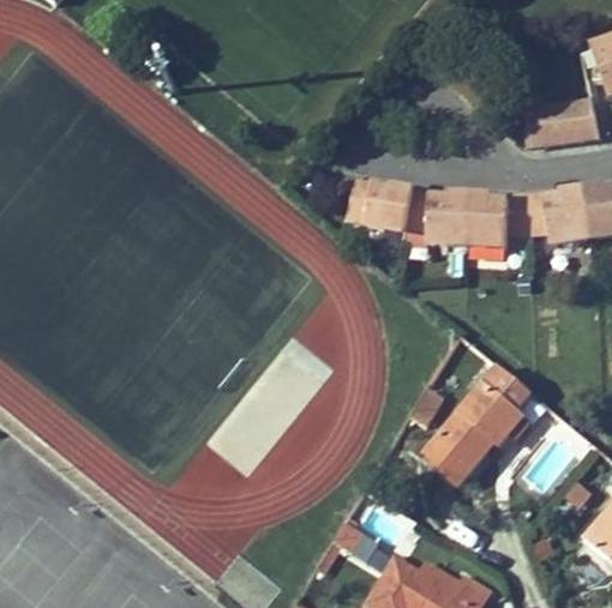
[(611,43),(609,44),(607,40),(589,46),(592,50),(601,78),(609,97),(611,95),(611,43)]
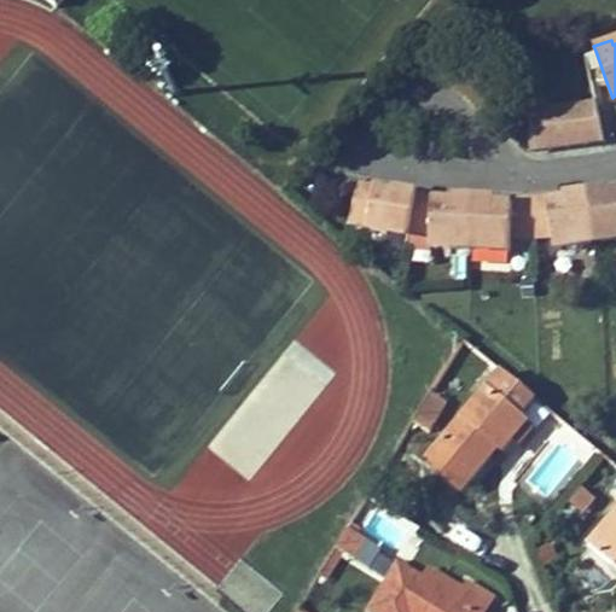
[(590,83),(605,79),(596,51),(583,54),(590,83)]
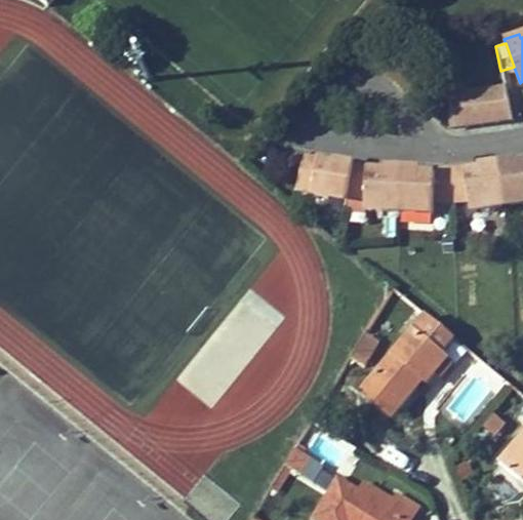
[(512,116),(507,90),(504,84),(490,85),(495,118),(512,116)]
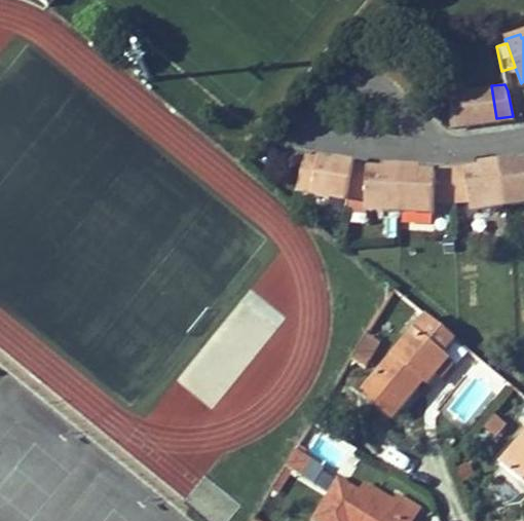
[(482,120),(496,118),(491,85),(477,87),(482,120)]
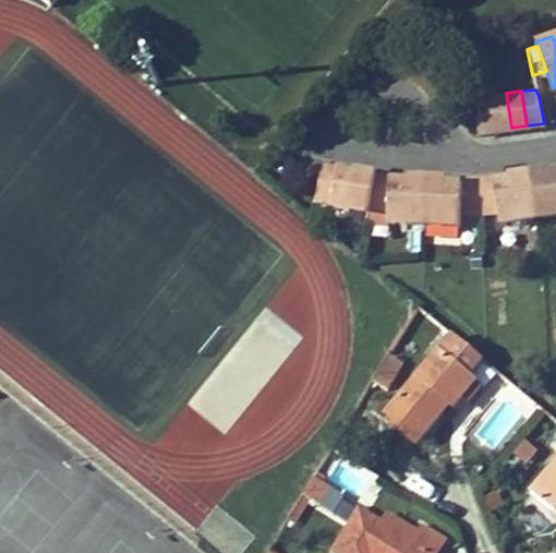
[(493,130),(511,128),(506,93),(490,95),(493,130)]
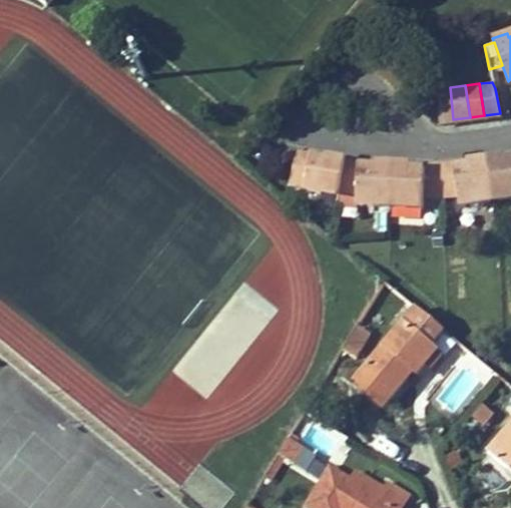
[(453,119),(450,87),(436,88),(439,121),(453,119)]
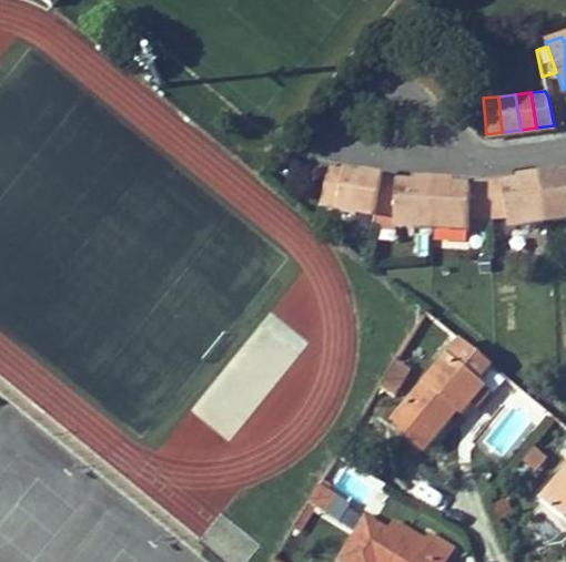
[(353,212),(354,207),(375,211),(382,174),(361,171),(360,176),(344,173),(345,169),(329,164),(319,202),(336,203),(336,208),(353,212)]
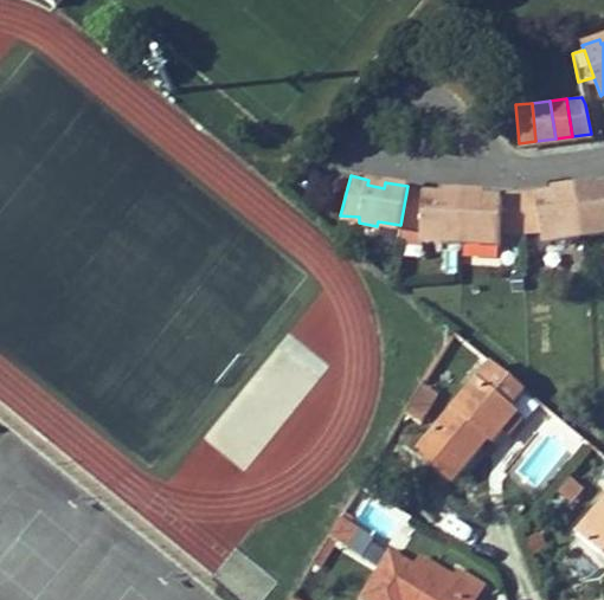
[(603,185),(597,187),(595,181),(572,185),(580,236),(603,231),(603,185)]
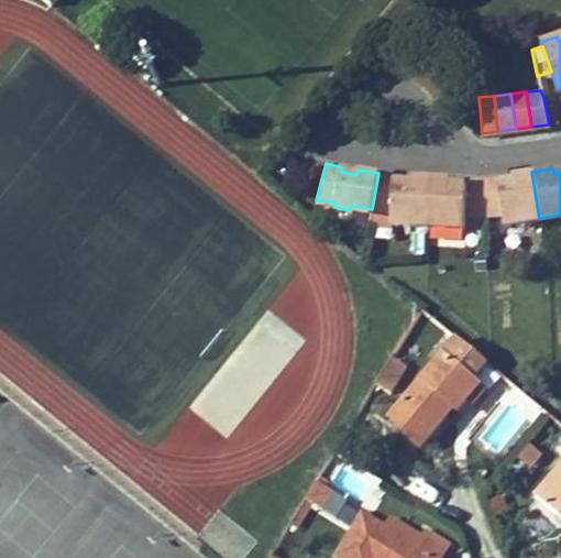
[(520,222),(539,219),(531,172),(512,175),(513,181),(498,182),(497,177),(482,178),(483,214),(502,212),(503,222),(520,221),(520,222)]
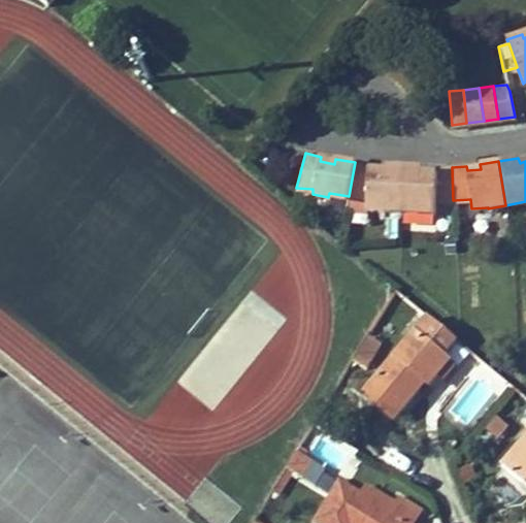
[(435,201),(453,200),(452,167),(435,167),(435,172),(422,172),(422,167),(403,166),(400,210),(434,211),(435,201)]
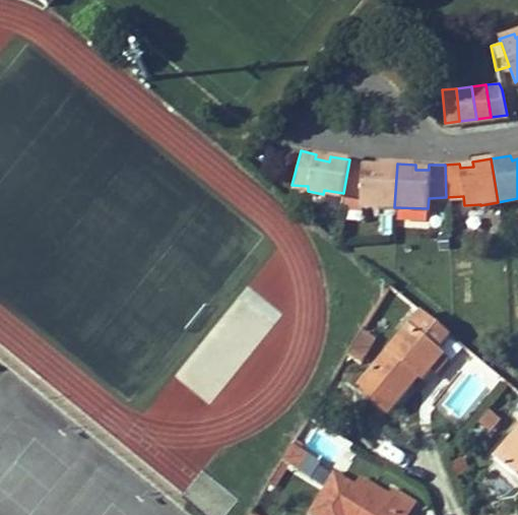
[(419,309),(406,325),(358,386),(387,410),(417,374),(421,377),(429,367),(434,371),(445,357),(435,347),(448,332),(419,309)]
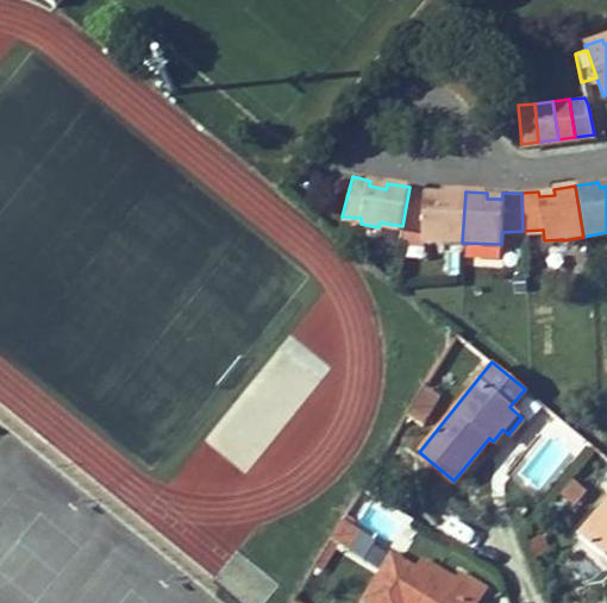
[(424,388),(406,415),(423,425),(438,396),(424,388)]
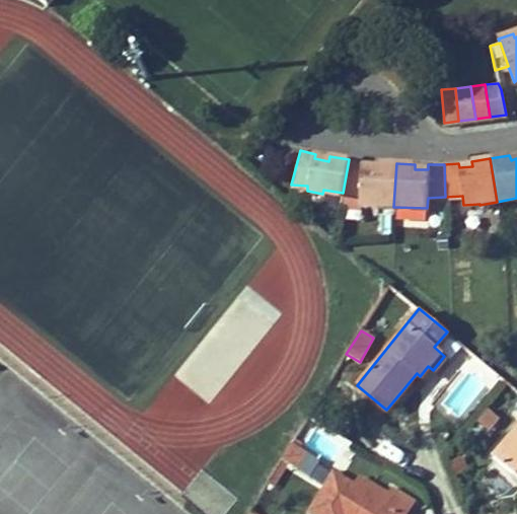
[(516,422),(492,453),(516,473),(516,422)]
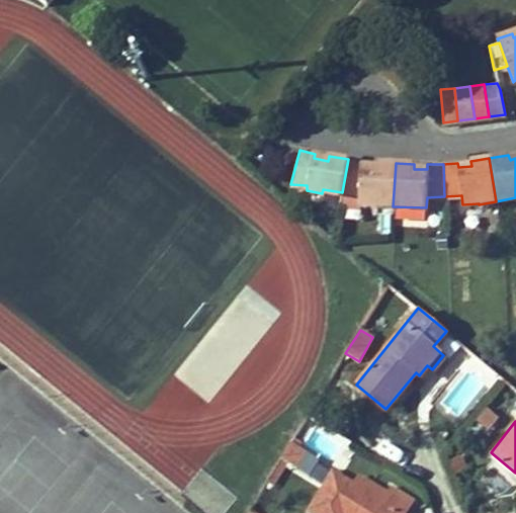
[(291,446),(281,462),(286,465),(293,471),(304,453),(291,446)]
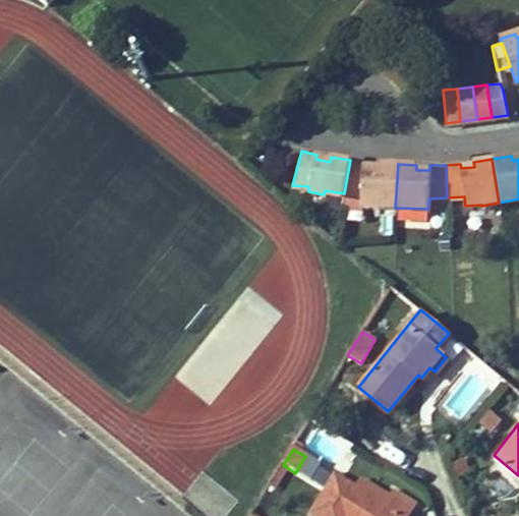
[(269,489),(274,492),(288,468),(283,465),(269,489)]
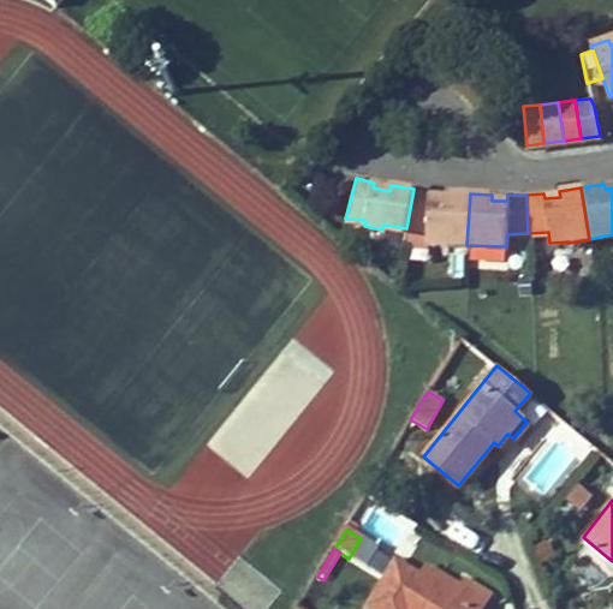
[(418,572),(393,556),(364,604),(372,608),(477,608),(489,591),(462,574),(458,581),(424,561),(418,572)]
